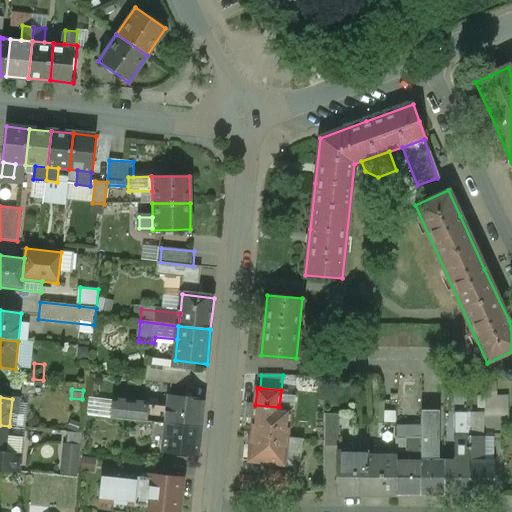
[(203,401),(170,397),(167,425),(200,428),(203,401)]
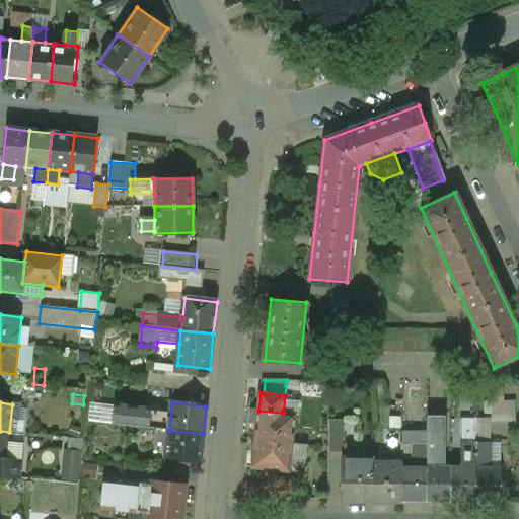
[(166,425),(166,405),(91,404),(91,425),(166,425)]
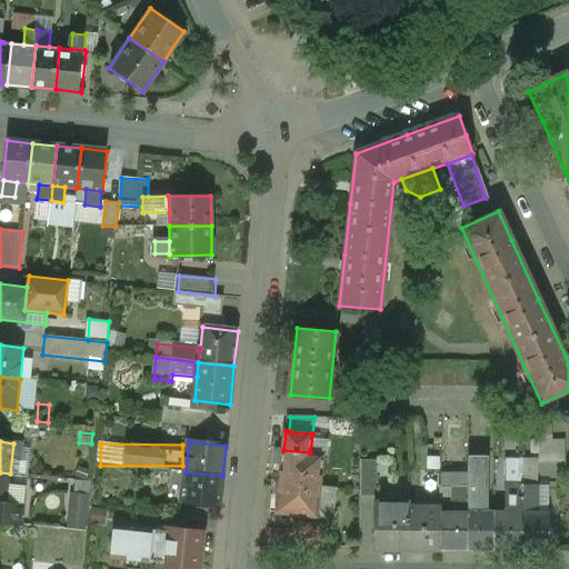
[(445,446),(445,470),(466,470),(466,446),(445,446)]
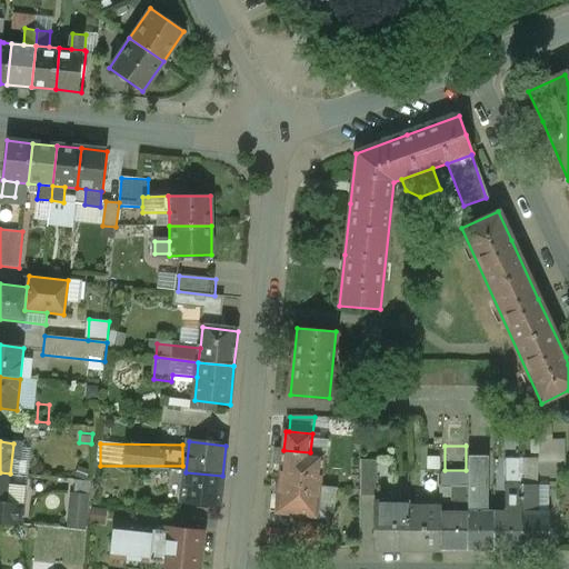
[(283,450),(277,449),(275,461),(282,462),(280,481),(320,487),(323,455),(310,452),(283,450)]
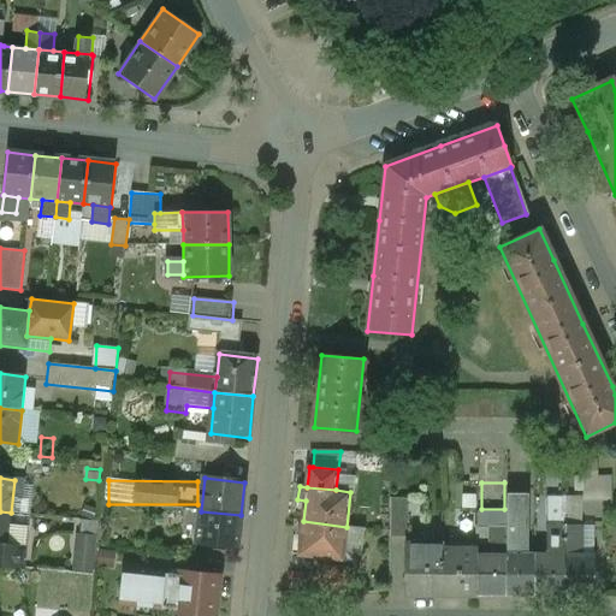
[(523,499),(507,499),(507,514),(507,527),(523,527),(523,499)]
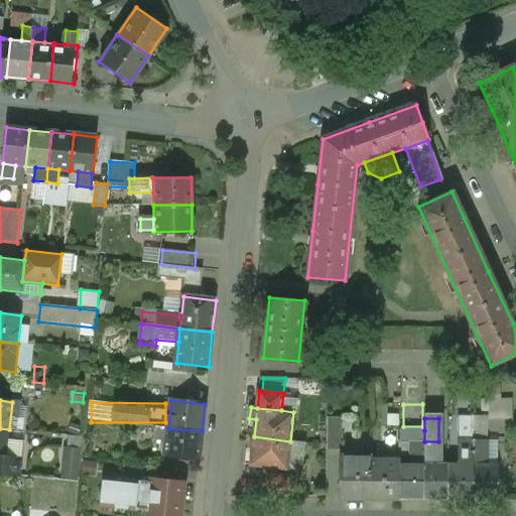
[(9,429),(0,428),(0,457),(6,458),(8,439),(9,429)]
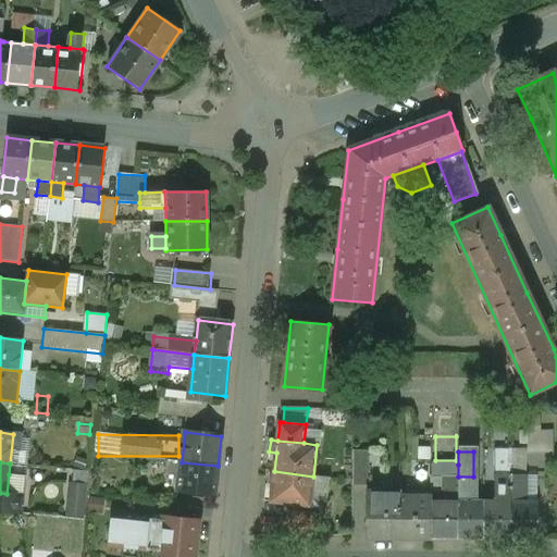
[(218,466),(182,462),(178,492),(214,496),(218,466)]
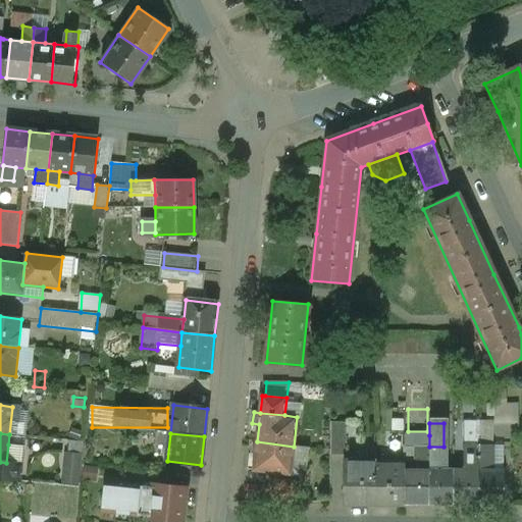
[(429,435),(406,435),(406,449),(415,449),(415,471),(429,471),(429,447),(429,435)]
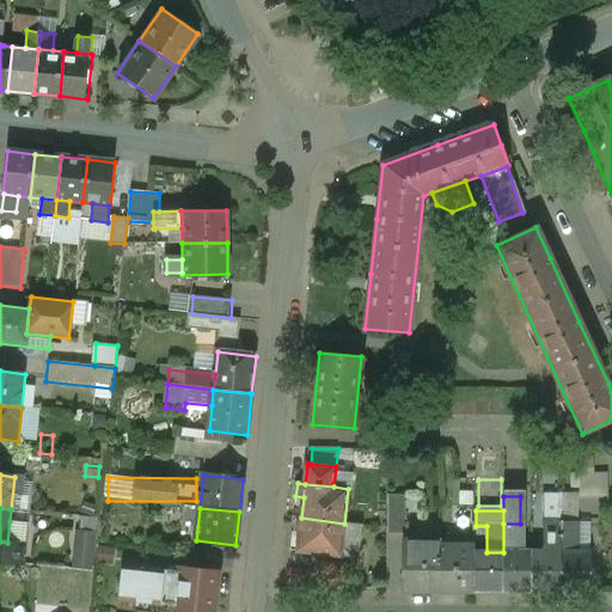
[(344,524),(301,518),(297,552),(341,557),(344,524)]
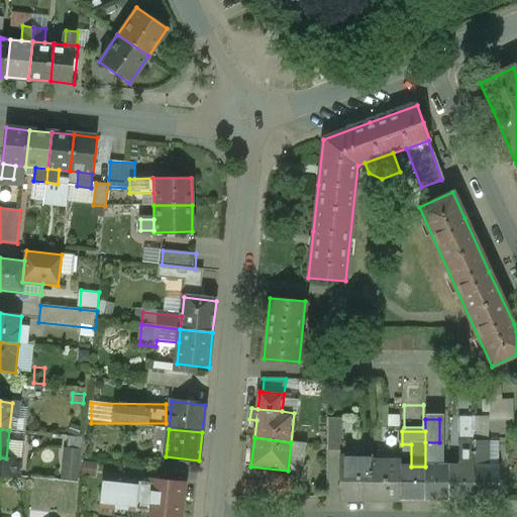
[(6,458),(0,457),(0,476),(19,479),(23,442),(8,440),(6,458)]
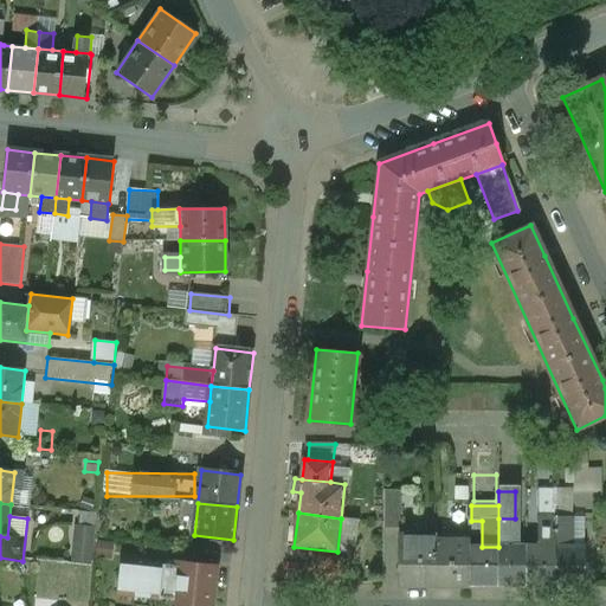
[(515,519),(498,519),(498,547),(515,547),(515,519)]
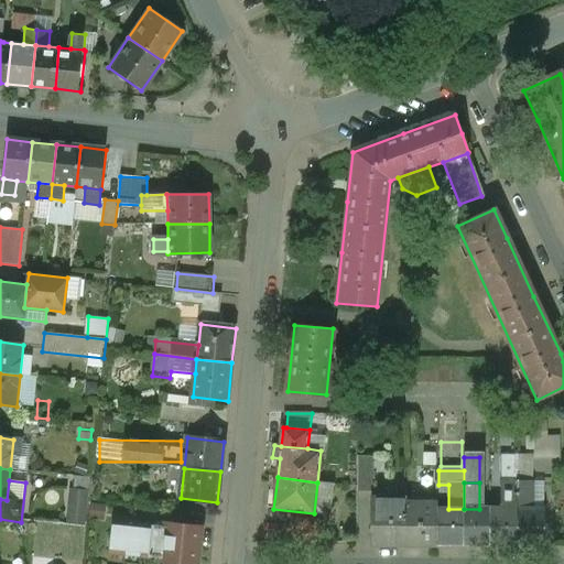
[(517,485),(501,485),(500,509),(517,509),(517,485)]
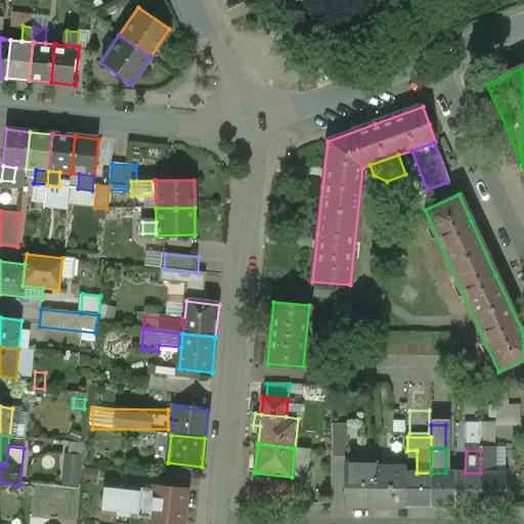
[(495,450),(480,450),(480,473),(495,473),(495,450)]
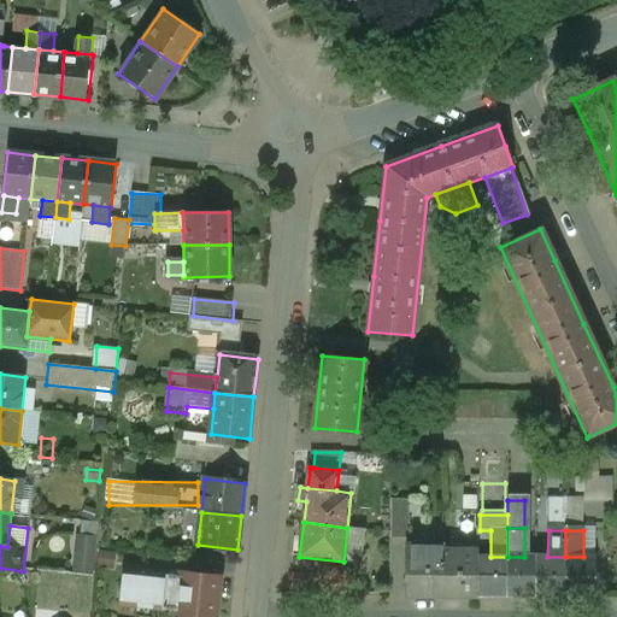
[(77,573),(98,573),(98,534),(77,534),(77,573)]
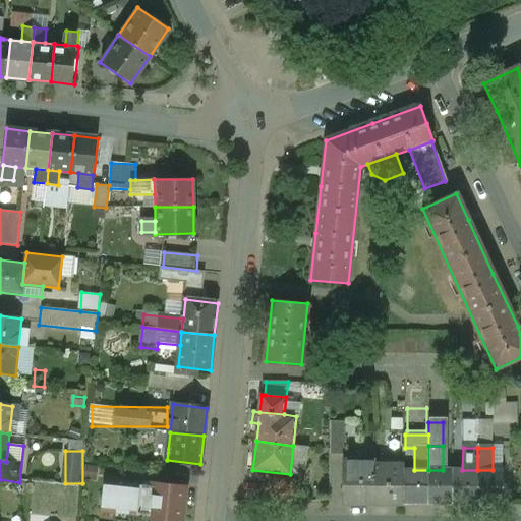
[(374,461),(346,461),(346,460),(344,460),(344,503),(374,503),(374,465),(374,461)]
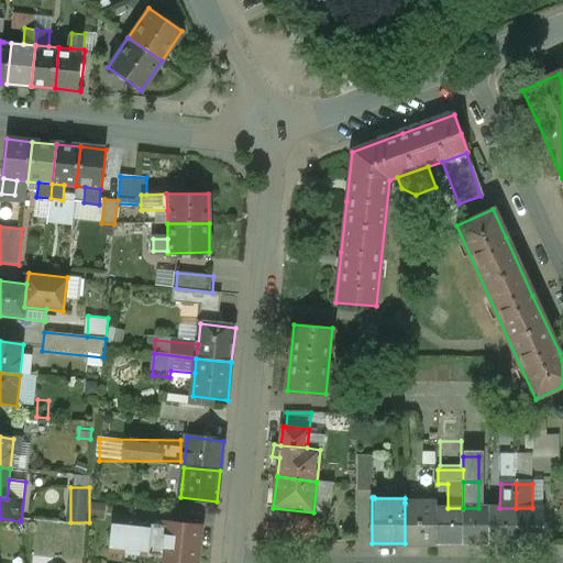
[(438,503),(405,503),(405,543),(438,543),(438,508),(438,503)]
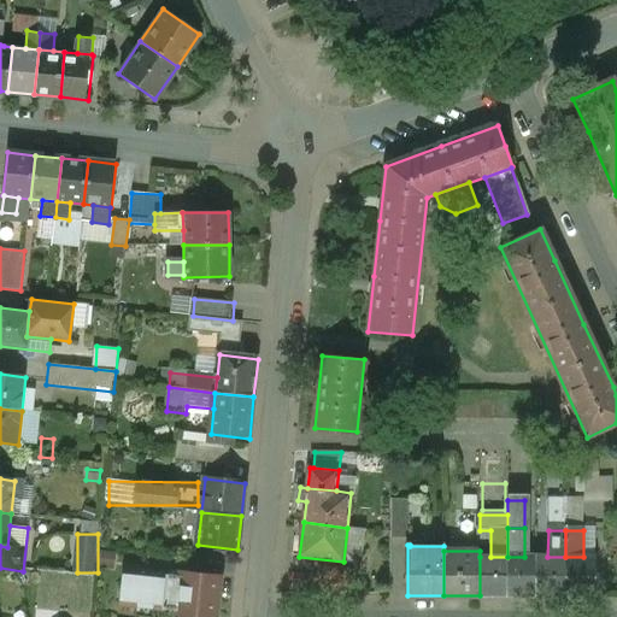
[(491,557),(480,557),(480,595),(507,595),(507,557),(491,557)]
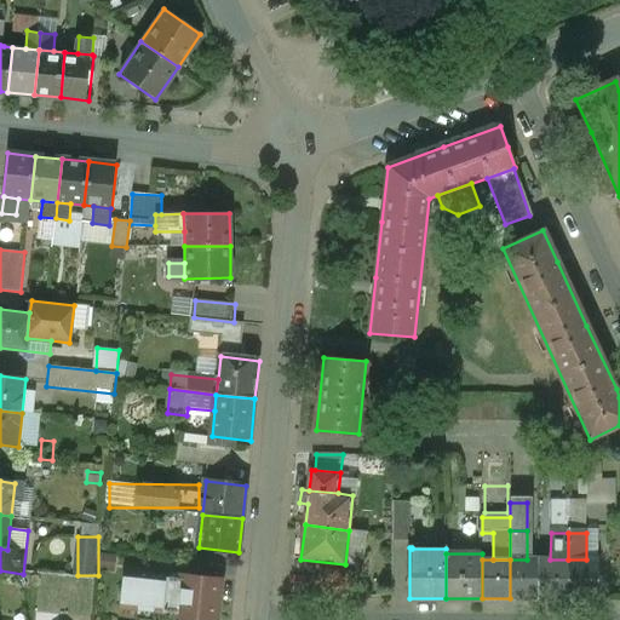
[(527,560),(510,560),(510,598),(539,598),(539,560),(527,560)]
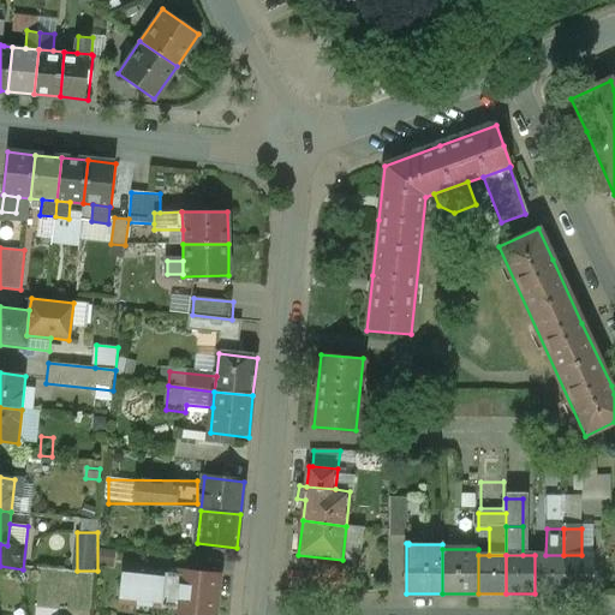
[(545,555),(535,555),(535,593),(563,593),(563,555),(545,555)]
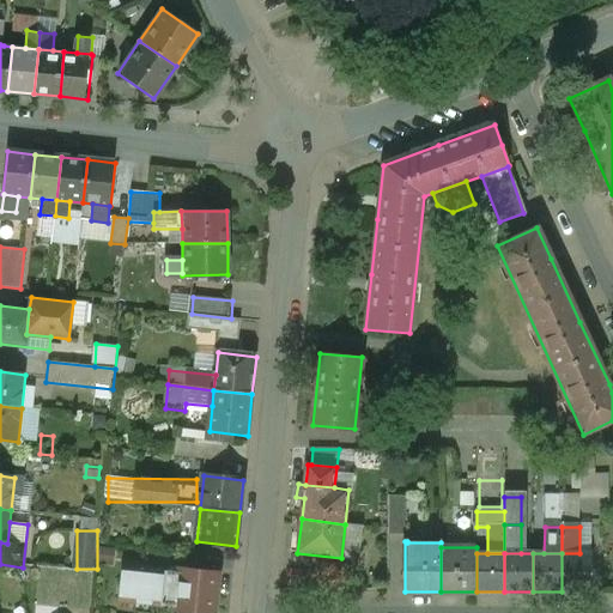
[(580,553),(562,553),(562,592),(589,593),(590,554),(580,553)]
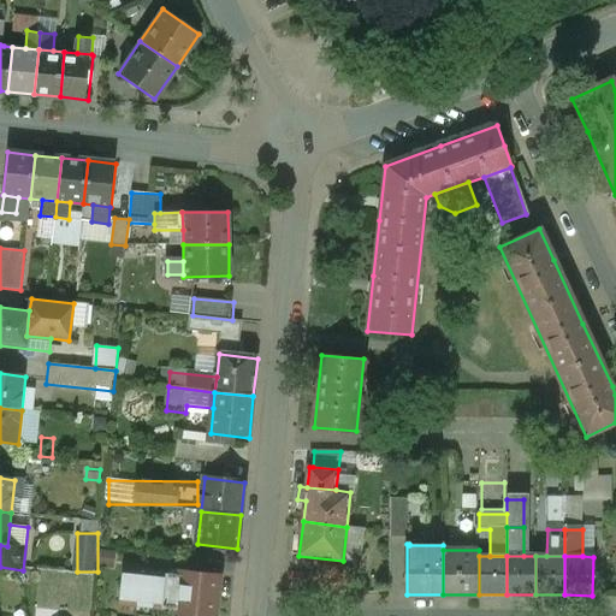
[(349,568),(318,564),(315,593),(347,593),(349,568)]
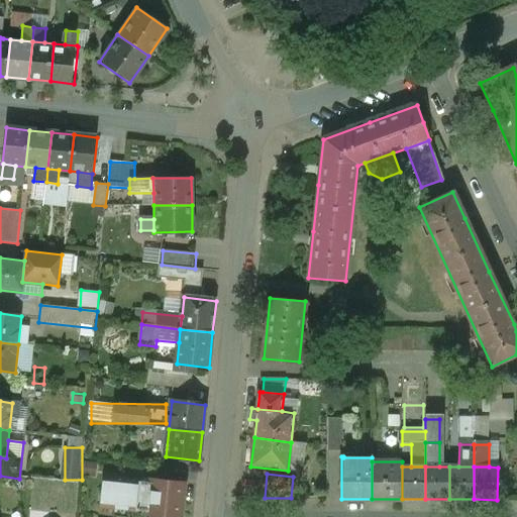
[(181,516),(185,483),(150,479),(150,483),(140,481),(140,480),(114,477),(111,509),(137,512),(137,510),(147,511),(147,514),(174,516),(181,516)]
